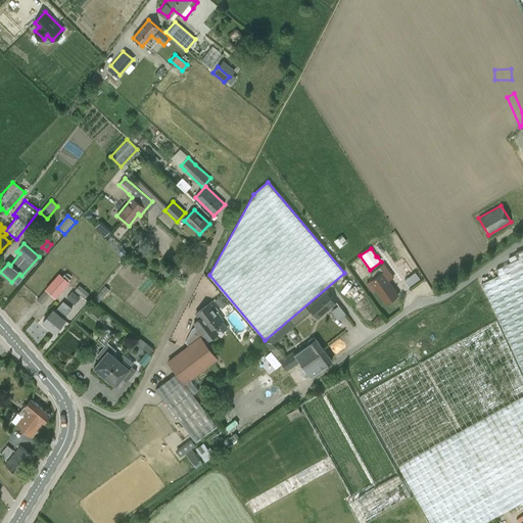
[(522,249),(516,253),(518,258),(496,269),(498,275),(482,283),(522,371),(522,249)]
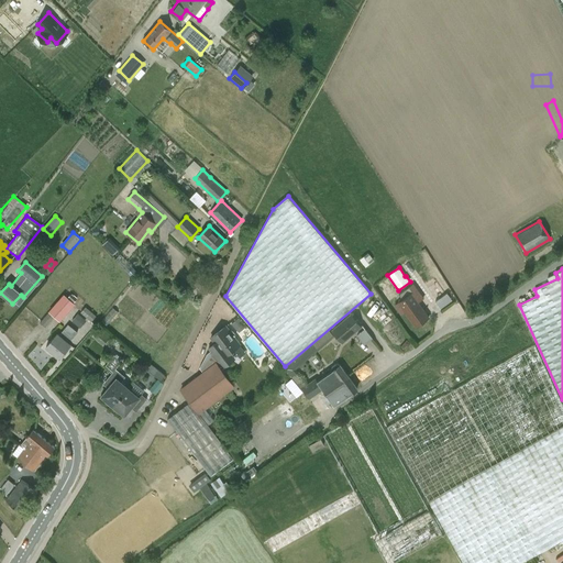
[(398,300),(400,301),(397,304),(404,312),(405,311),(416,327),(429,317),(418,302),(423,298),(414,284),(399,295),(401,298),(398,300)]
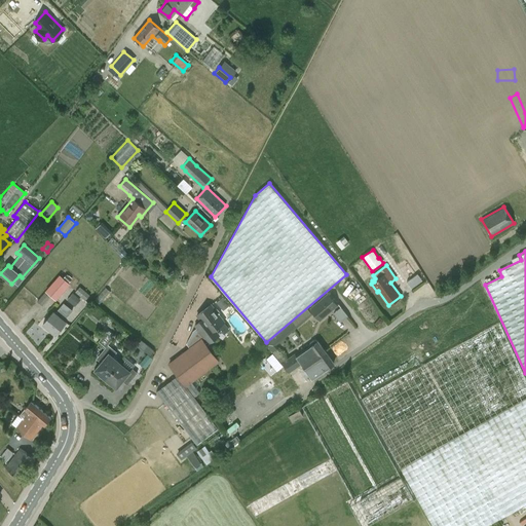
[(409,287),(420,279),(415,273),(405,280),(409,287)]
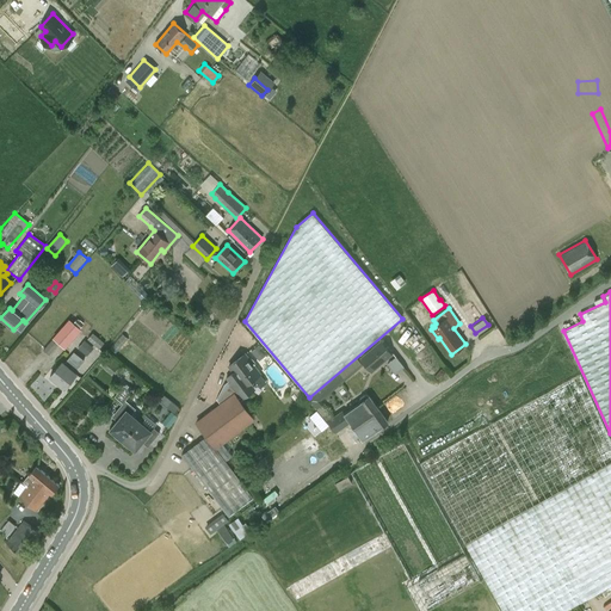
[(49,356),(59,344),(63,350),(80,332),(68,321),(53,339),(43,350),(49,356)]
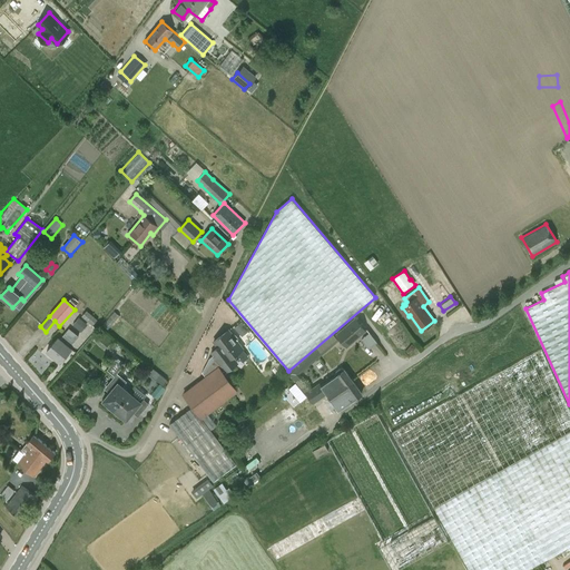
[(79,316),(92,324),(96,318),(84,310),(79,316)]
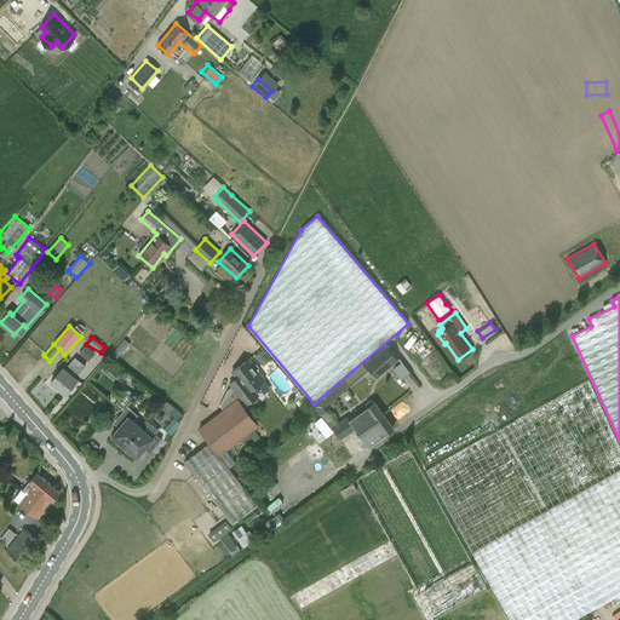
[(82,344),(78,354),(87,360),(93,350),(82,344)]
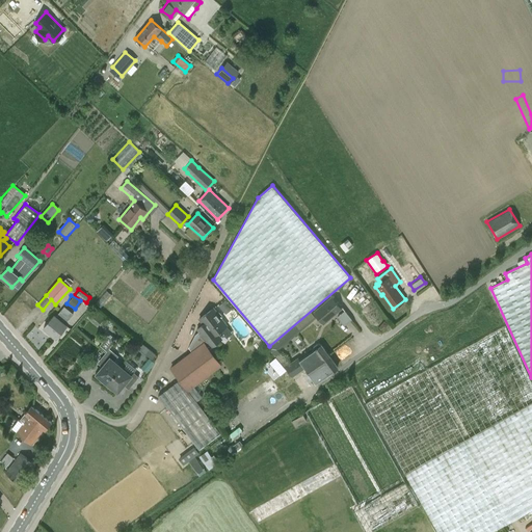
[(341,310),(331,298),(314,313),(323,324),(341,310)]
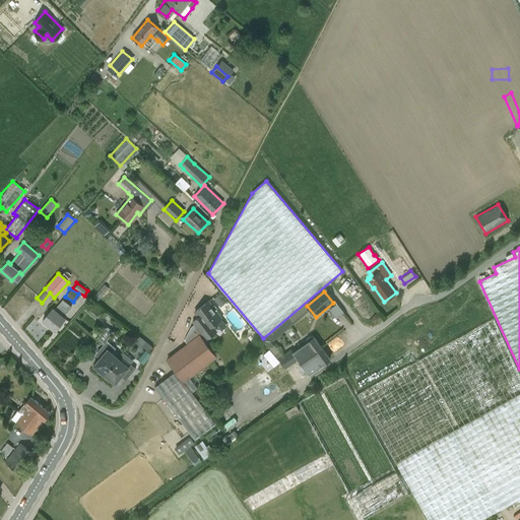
[(42,321),(55,331),(65,319),(63,317),(71,307),(63,300),(55,310),(52,308),(42,321)]
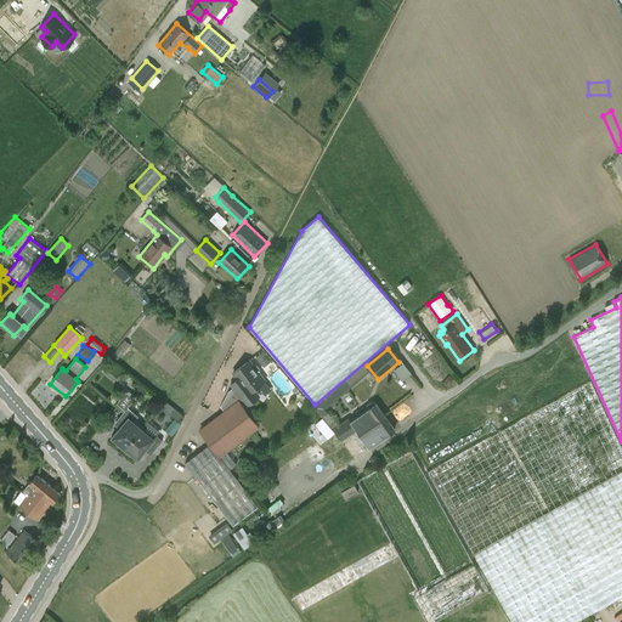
[(241,382),(233,388),(247,406),(258,397),(253,390),(265,382),(249,361),(233,373),(241,382)]
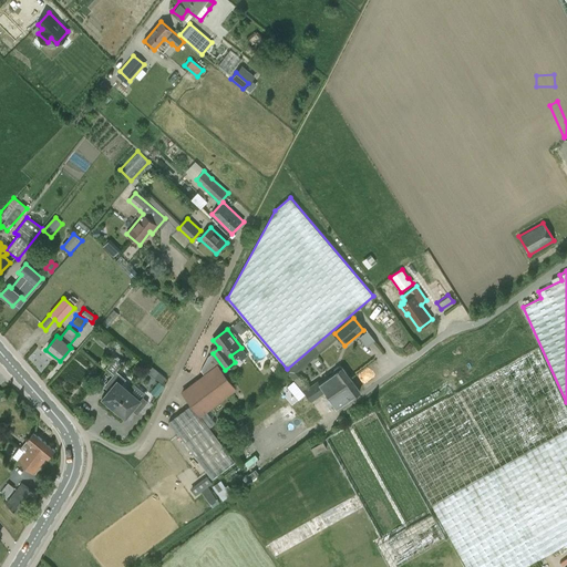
[(363,347),(373,339),(366,330),(357,337),(363,347)]
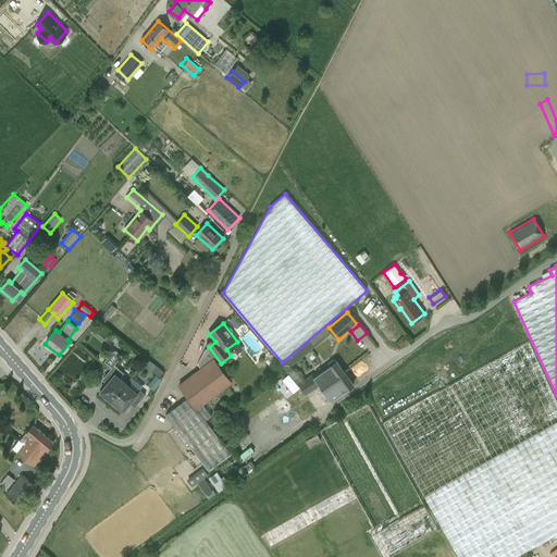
[(457,556),(512,556),(556,532),(556,403),(529,342),(383,423),(457,556)]
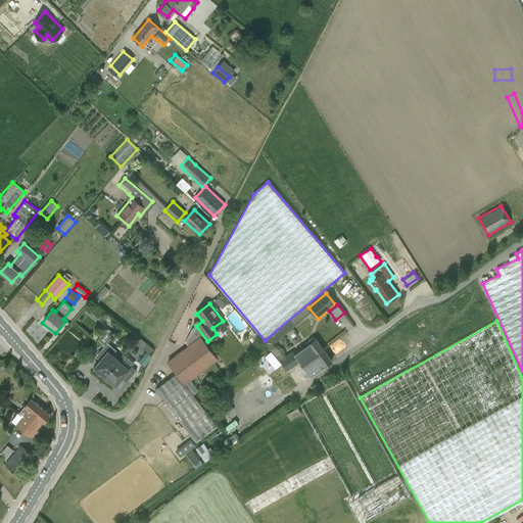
[(207,341),(196,326),(192,329),(185,341),(189,346),(168,362),(177,373),(155,389),(195,442),(217,426),(185,383),(217,360),(204,343),(207,341)]
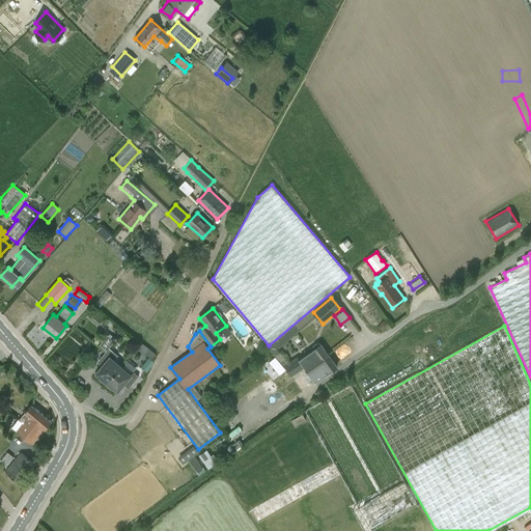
[(149,358),(154,354),(142,342),(138,347),(143,353),(135,362),(144,371),(154,362),(149,358)]
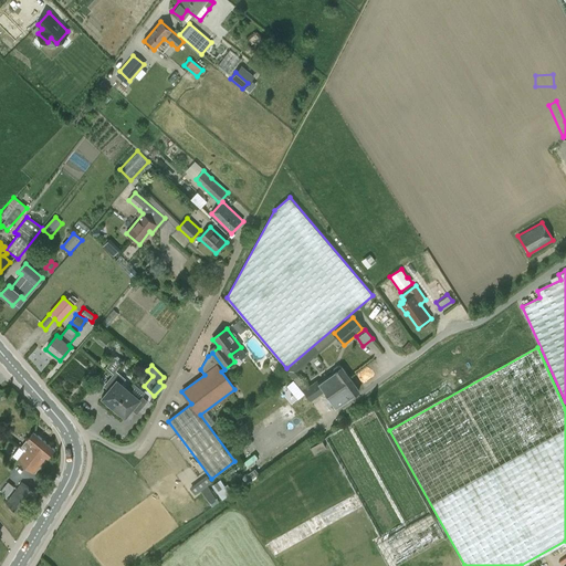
[(324,390),(327,396),(350,379),(342,367),(318,384),(316,380),(303,389),(311,400),(324,390)]
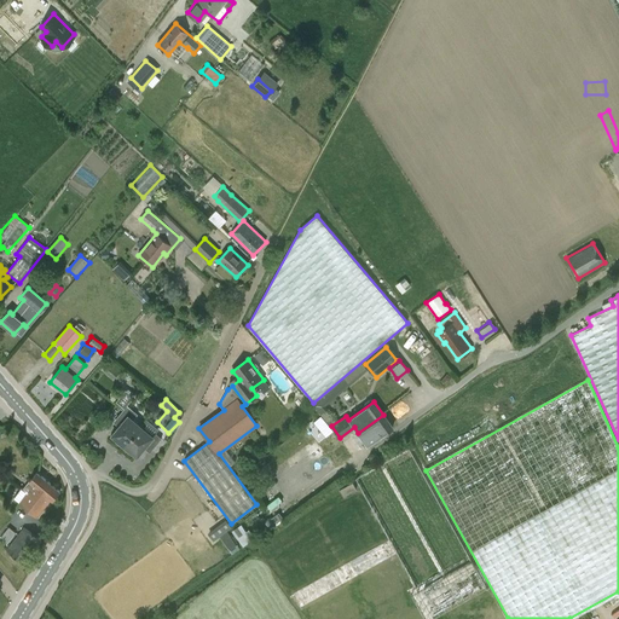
[(115,441),(122,449),(140,427),(132,420),(137,415),(126,406),(115,420),(120,424),(111,435),(116,440),(115,441)]
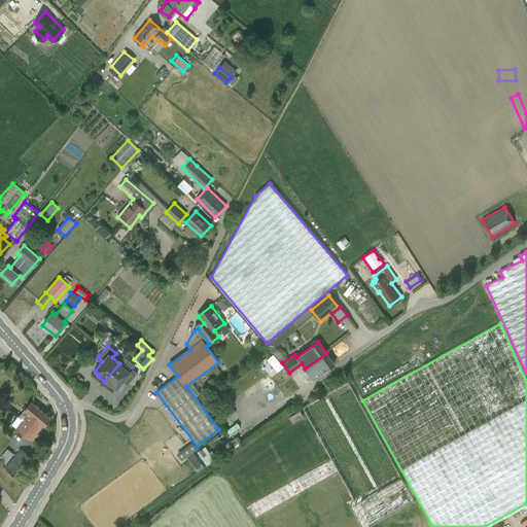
[(335,363),(326,353),(305,369),(312,378),(326,367),(327,369),(335,363)]
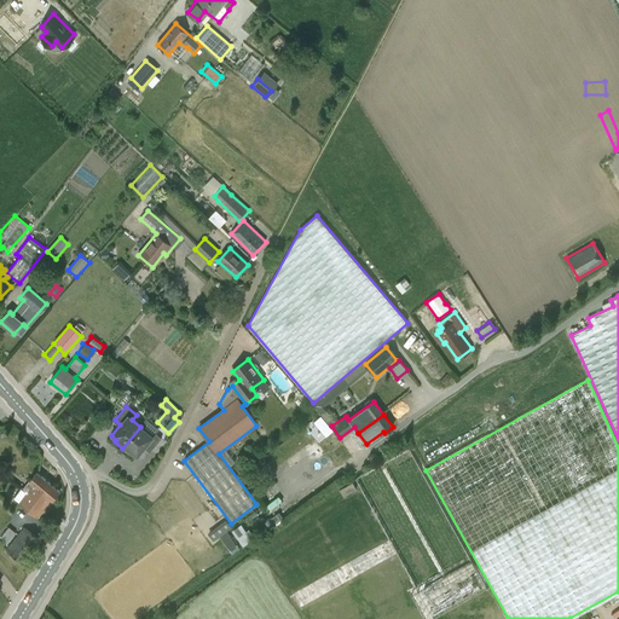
[(140,427),(122,449),(129,455),(131,452),(137,456),(145,445),(151,450),(161,439),(155,433),(151,437),(140,427)]
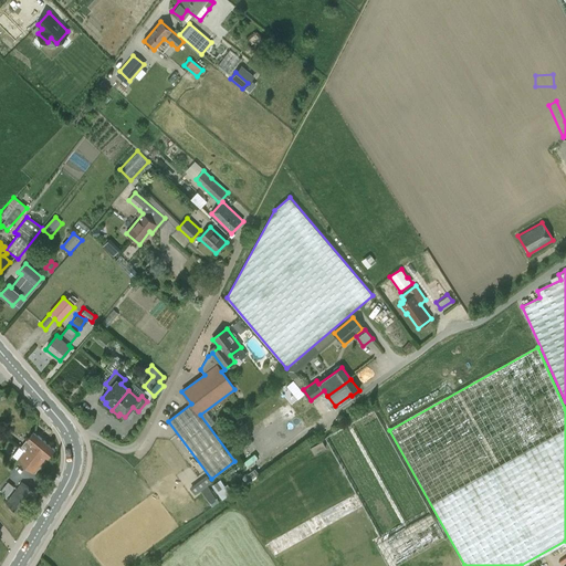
[(313,404),(301,412),(312,426),(323,416),(313,404)]
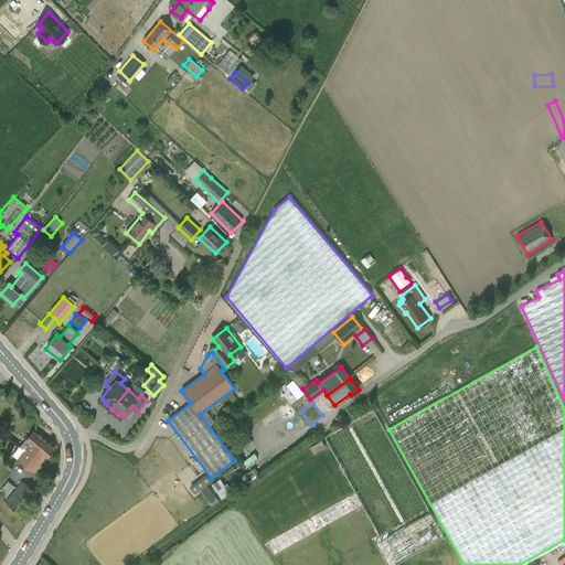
[(27,439),(21,446),(41,462),(46,456),(48,457),(54,448),(32,430),(25,439),(27,439)]
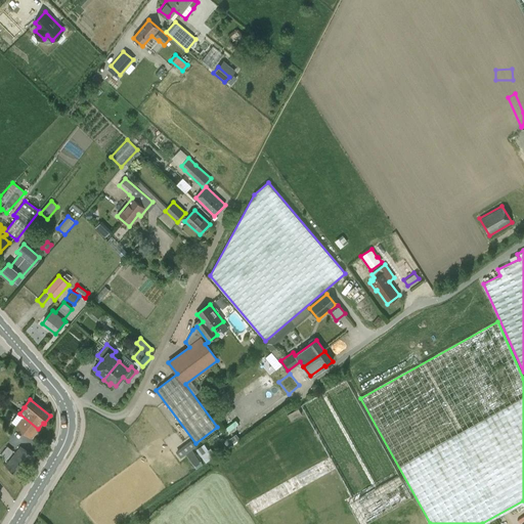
[(302,413),(299,408),(288,415),(291,420),(302,413)]
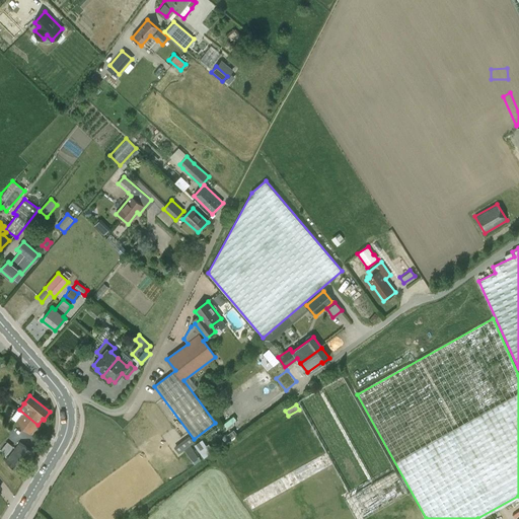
[(38,425),(19,410),(18,411),(22,414),(15,422),(30,433),(38,425)]
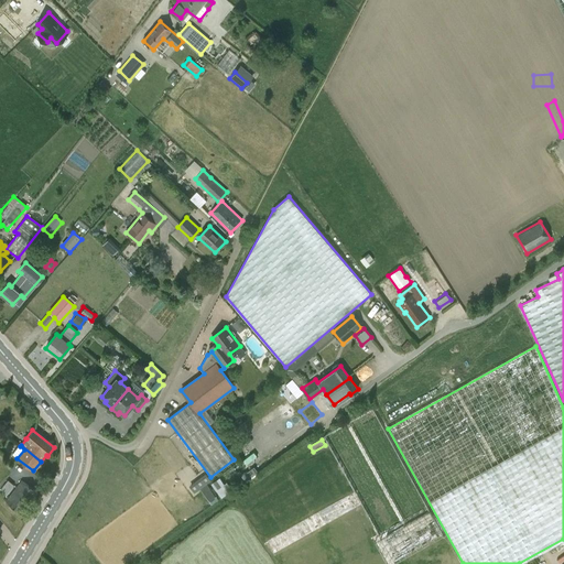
[(205,483),(209,480),(205,475),(187,486),(192,492),(199,488),(207,501),(214,497),(205,483)]
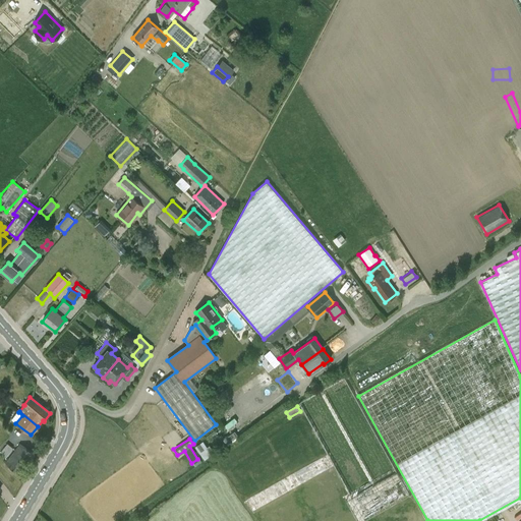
[(203,441),(194,445),(201,458),(210,454),(203,441)]
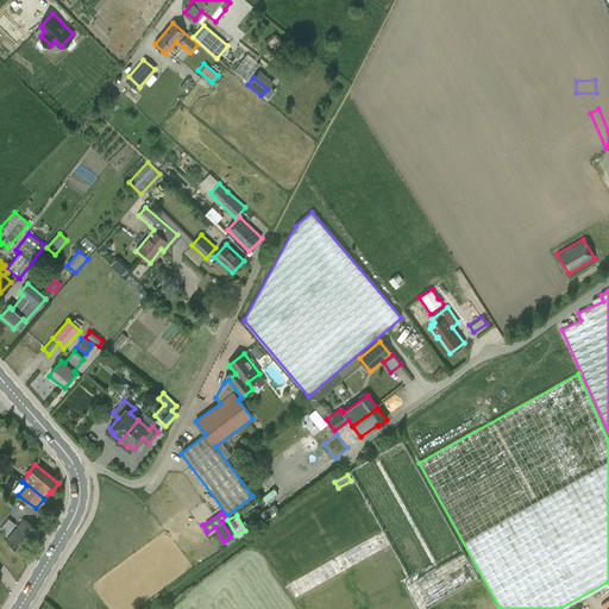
[(14,523),(8,519),(0,528),(0,529),(6,534),(14,523)]
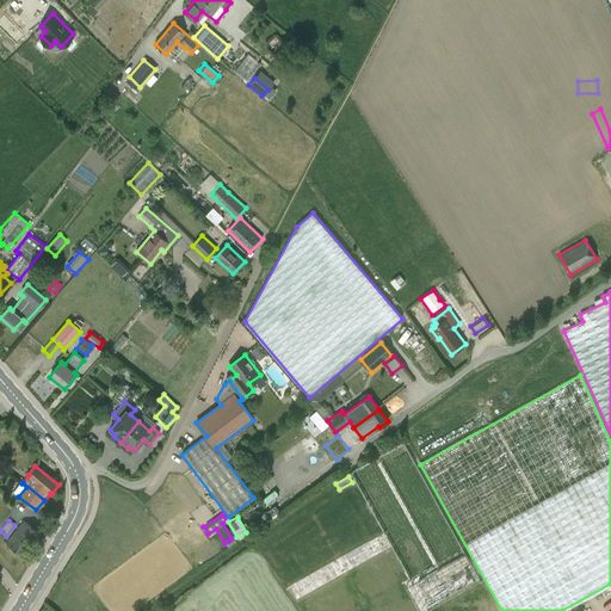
[(39,534),(23,520),(5,543),(22,556),(39,534)]
